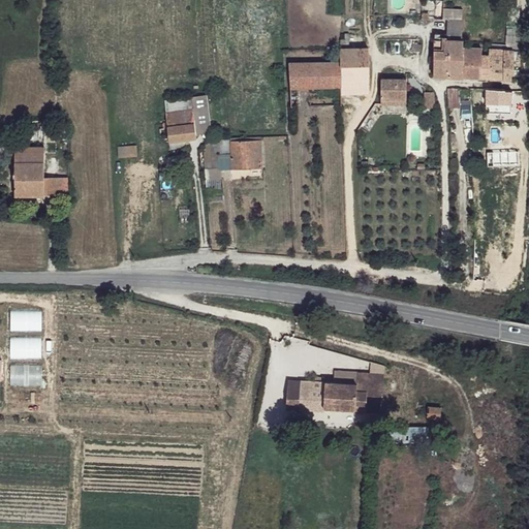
[(446,22),(435,22),(433,40),(446,41),(446,22)]
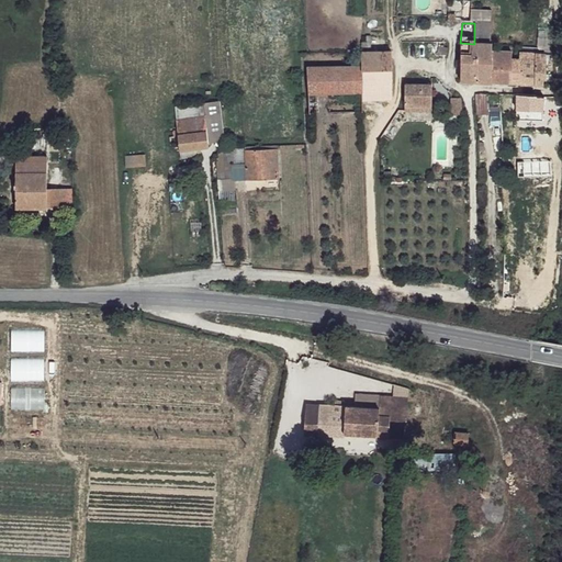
[(492,25),(474,23),(474,44),(479,44),(493,45),(492,25)]
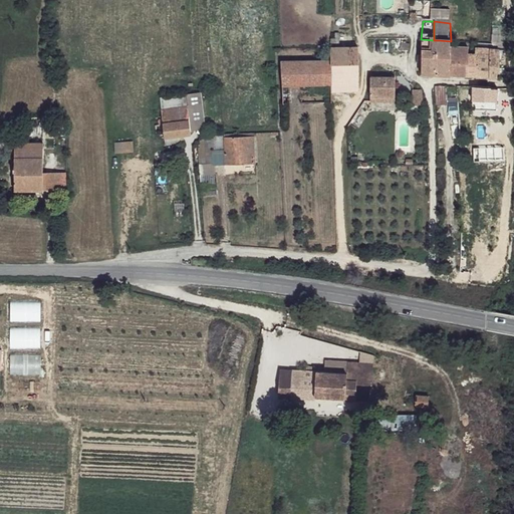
[(434,40),(421,39),(422,74),(436,76),(438,40),(434,40)]
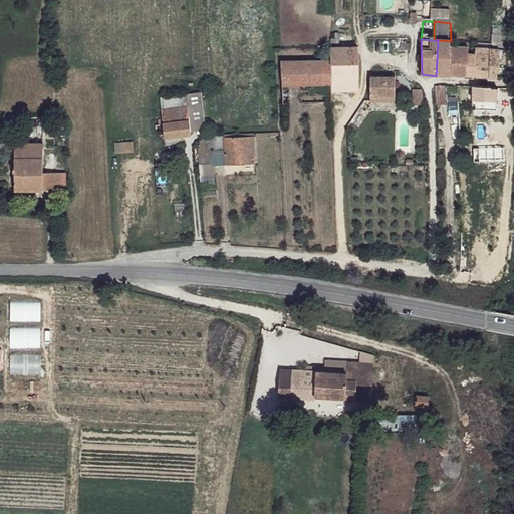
[(451,41),(438,40),(436,76),(451,76),(451,48),(451,41)]
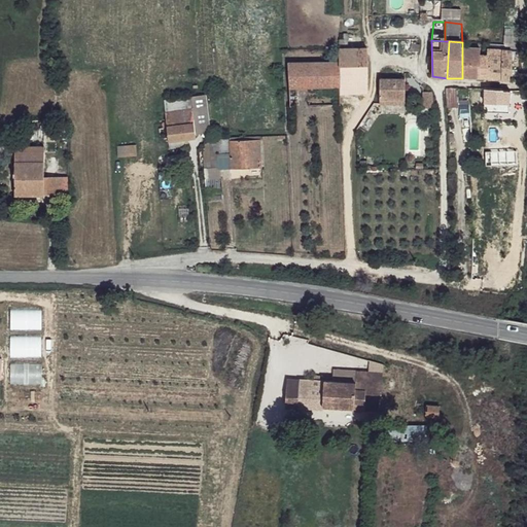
[(366,48),(338,49),(340,63),(367,62),(366,48)]
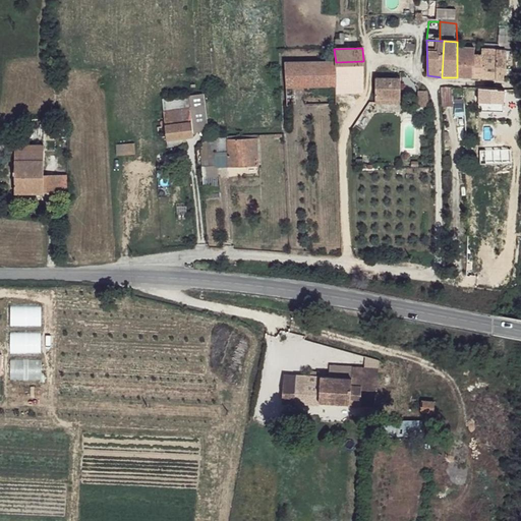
[(473,50),(457,49),(457,77),(472,78),(473,66),(477,66),(478,54),(474,54),(473,50)]
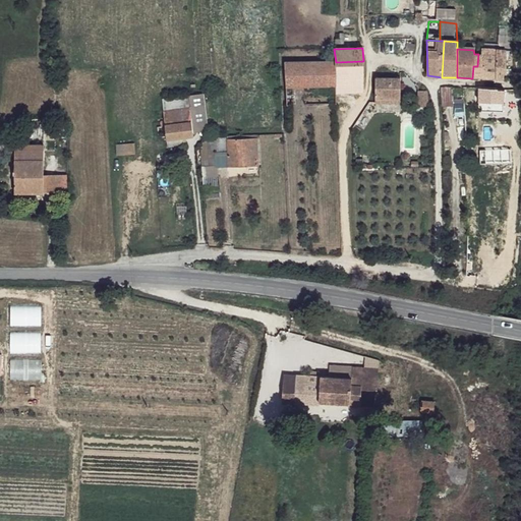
[(481,54),(478,54),(477,66),(473,66),(472,78),(503,80),(505,71),(505,52),(482,50),(481,54)]
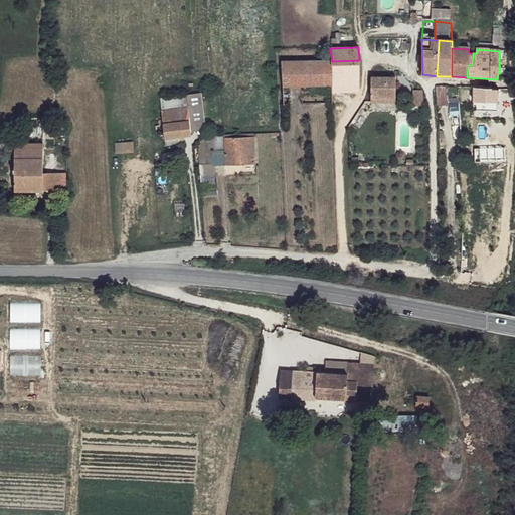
[(359,60),(332,61),(333,84),(360,84),(359,60)]
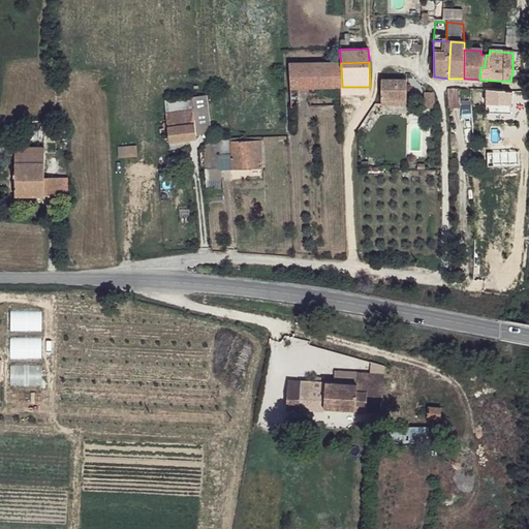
[(341,63),(290,64),(290,89),(342,87),(341,63)]
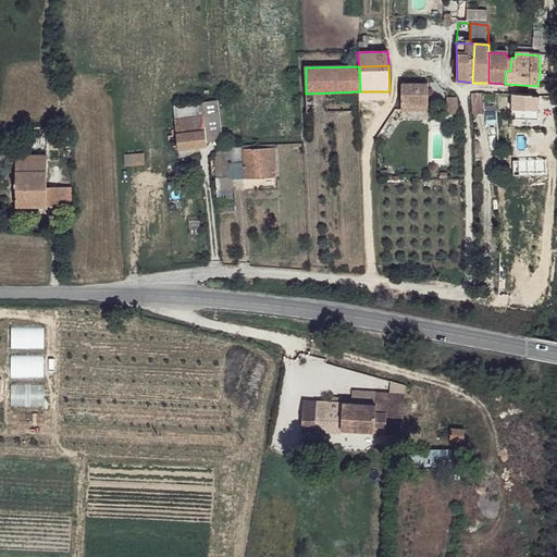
[(398,83),(397,110),(413,110),(413,106),(428,106),(429,85),(398,83)]
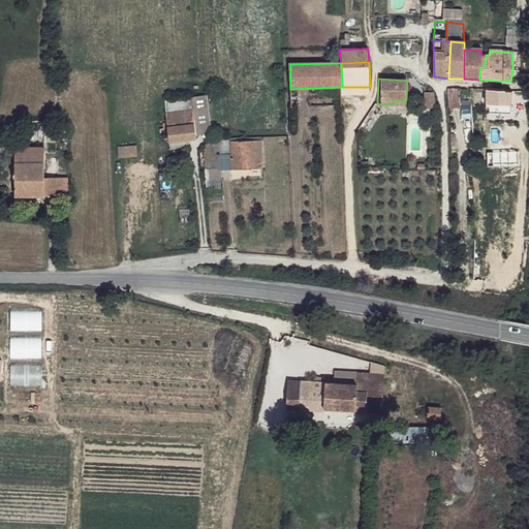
[(460,90),(448,90),(448,109),(460,109),(460,90)]
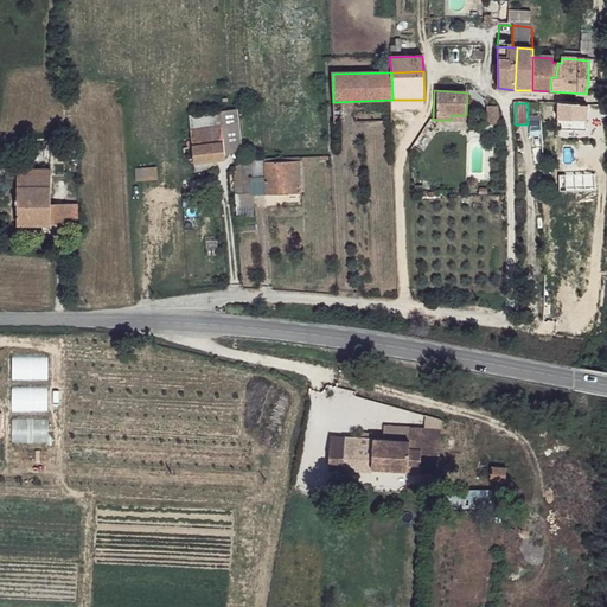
[(587,106),(560,103),(560,120),(586,121),(587,106)]
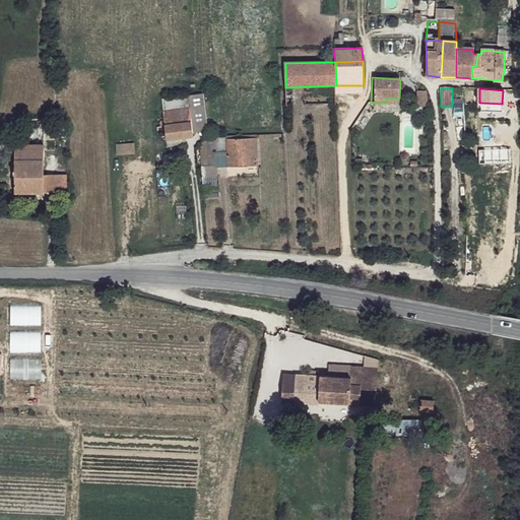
[(427,92),(417,91),(417,109),(429,108),(427,92)]
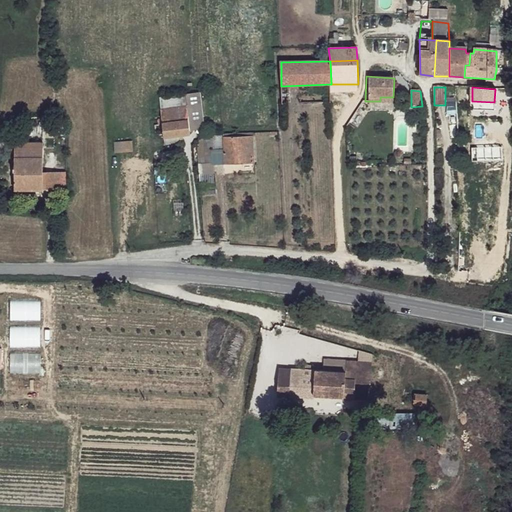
[(188,109),(161,110),(165,136),(191,132),(188,109)]
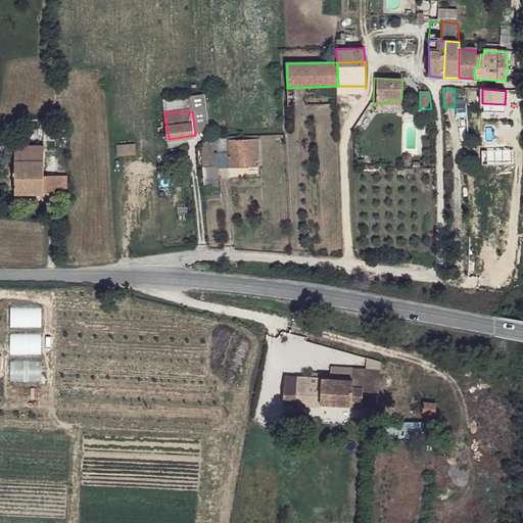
[(258,139),(230,140),(231,168),(259,167),(258,139)]
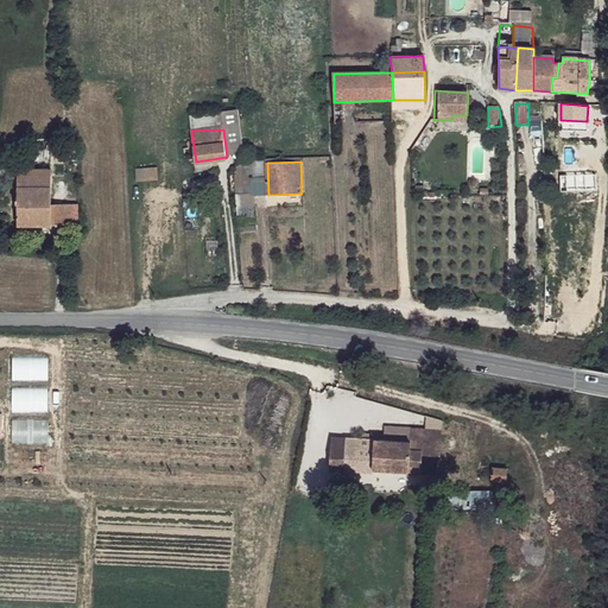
[(42,168),(21,168),(20,188),(40,190),(42,168)]
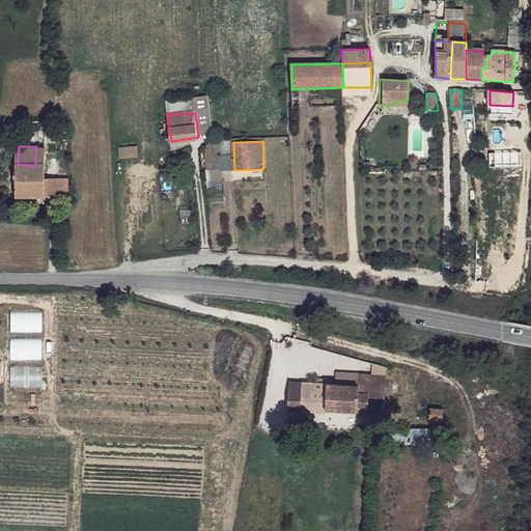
[(46,147),(36,146),(35,166),(44,167),(46,147)]
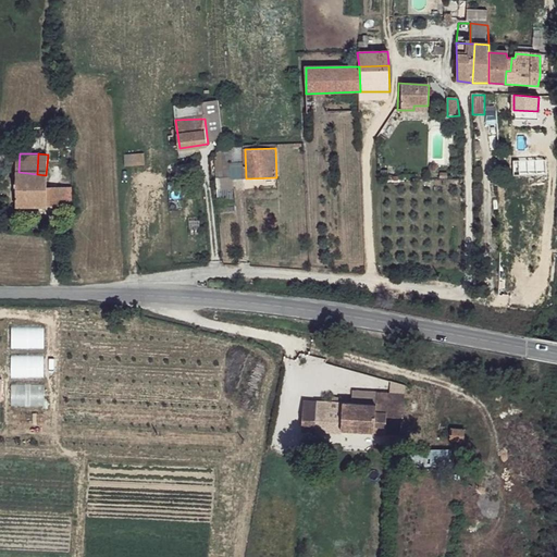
[(145,156),(125,156),(126,165),(145,165),(145,156)]
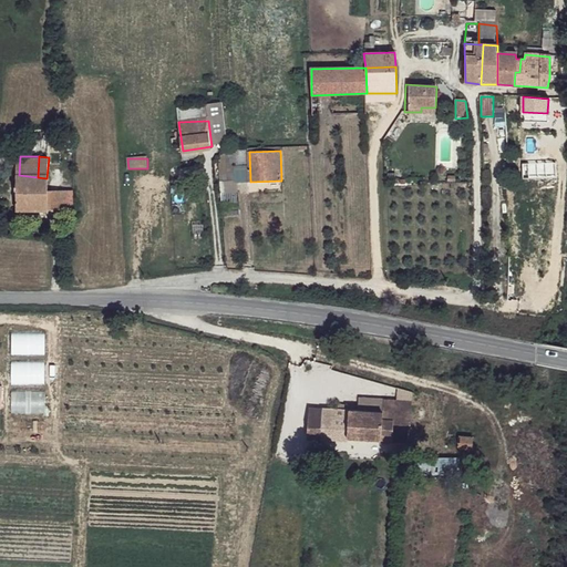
[(38,177),(19,175),(16,208),(47,210),(47,178),(38,177)]
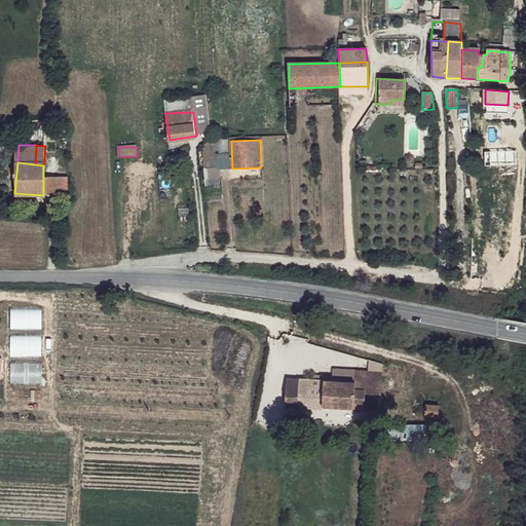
[(67,180),(55,179),(55,194),(66,195),(67,180)]
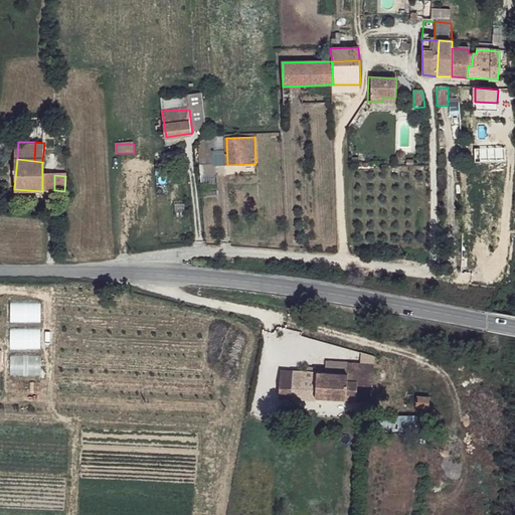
[(372,365),(349,364),(348,375),(372,376),(372,365)]
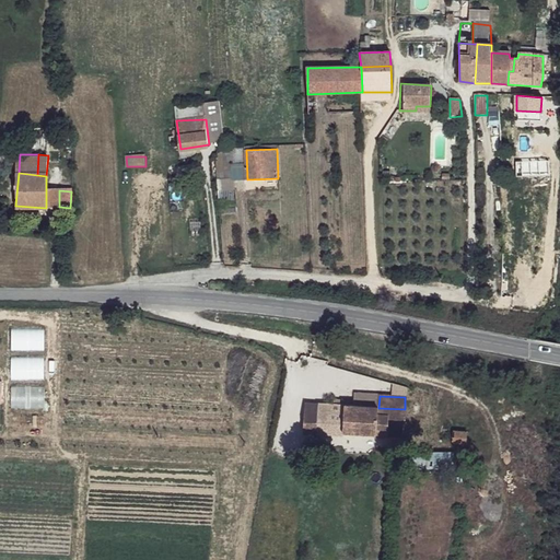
[(378,408),(305,404),(304,436),(341,439),(343,432),(373,434),(373,440),(403,442),(405,409),(378,408)]
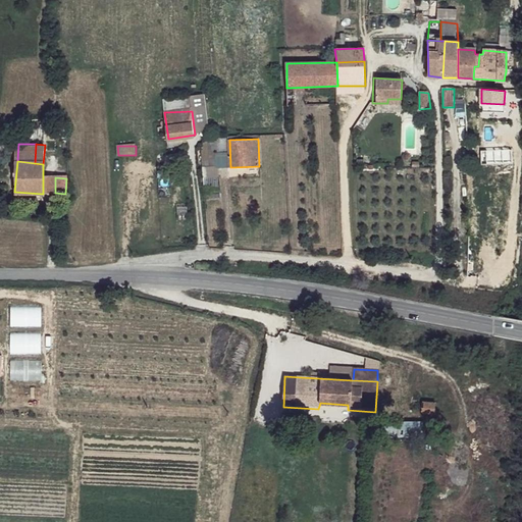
[(434,404),(421,402),(420,412),(432,414),(434,404)]
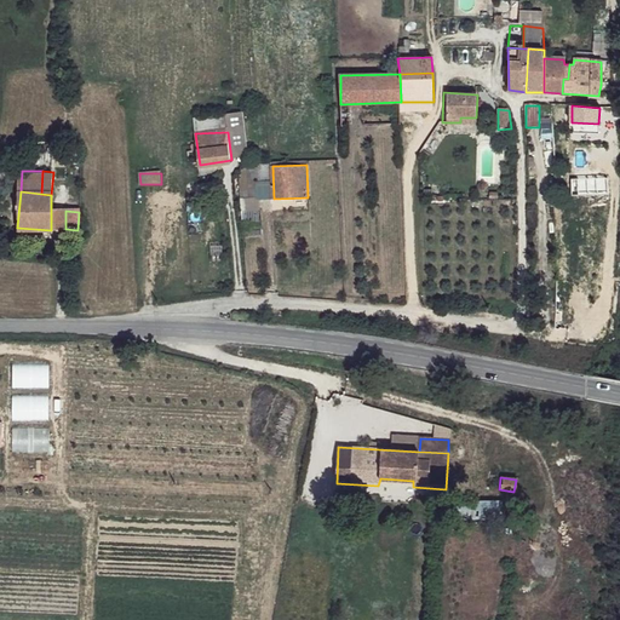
[(486,515),(484,498),(455,499),(455,516),(486,515)]
